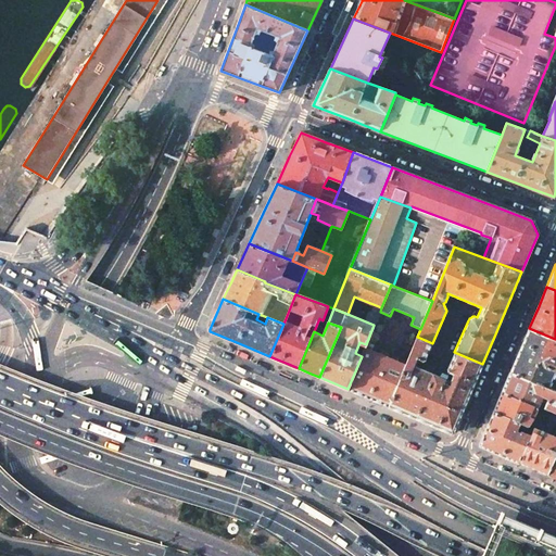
[(550,389),(555,373),(555,339),(529,328),(520,350),(510,371),(550,389)]
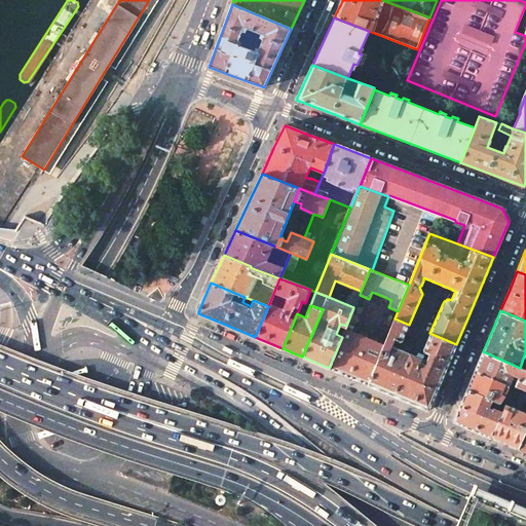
[(428,410),(446,369),(456,344),(429,333),(423,349),(424,351),(421,359),(391,346),(395,339),(399,341),(402,340),(409,325),(395,318),(385,343),(384,345),(368,384),(401,399),(428,410)]
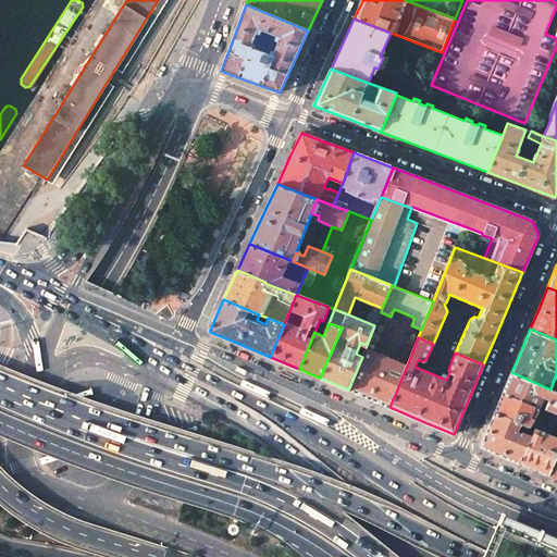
[(407,366),(366,348),(362,357),(348,390),(370,399),(390,407),(407,366)]
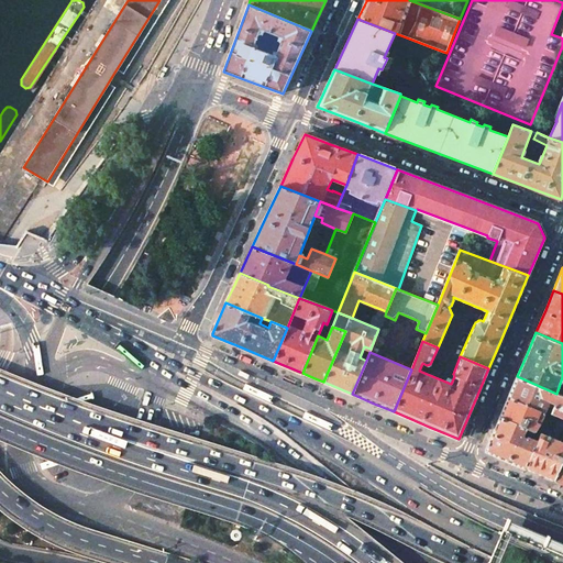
[(508,396),(544,411),(549,401),(554,405),(551,414),(562,418),(562,396),(556,394),(517,376),(512,387),(508,396)]
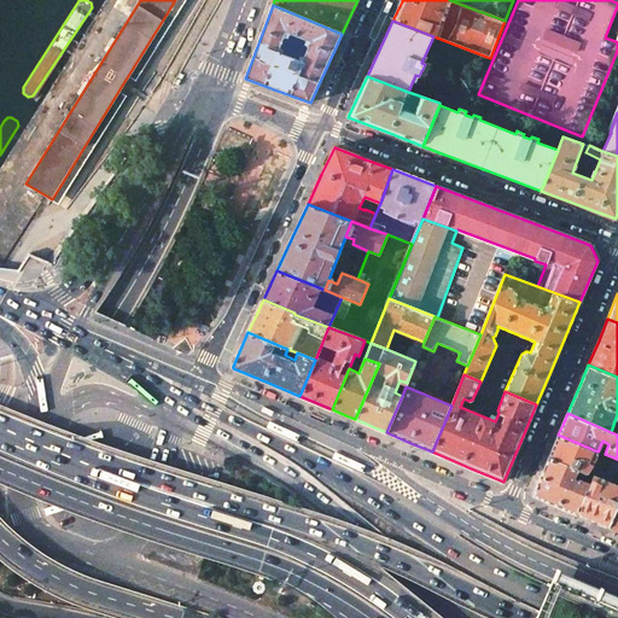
[(549,458),(587,472),(593,465),(598,452),(558,435),(553,447),(549,458)]
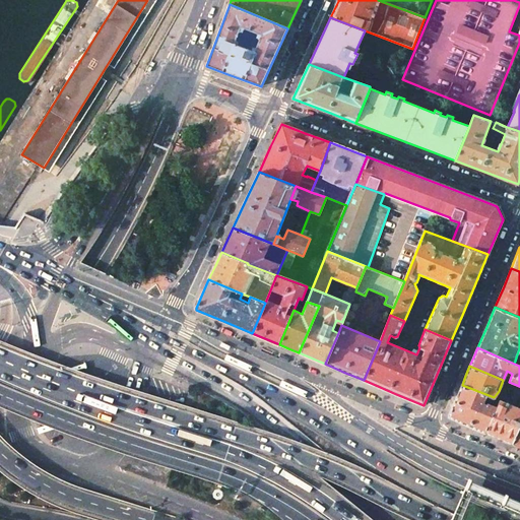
[(468,425),(485,433),(500,400),(494,397),(462,385),(459,392),(448,416),(468,425)]
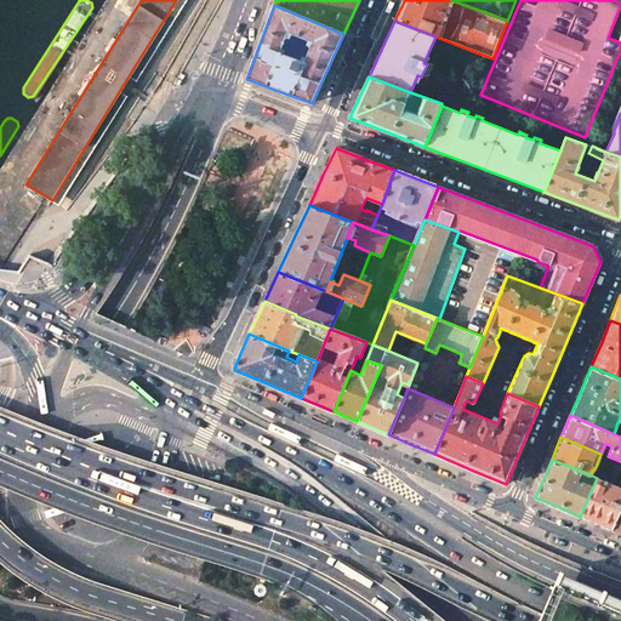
[(611,529),(620,505),(620,486),(597,478),(580,517),(598,524),(611,529)]
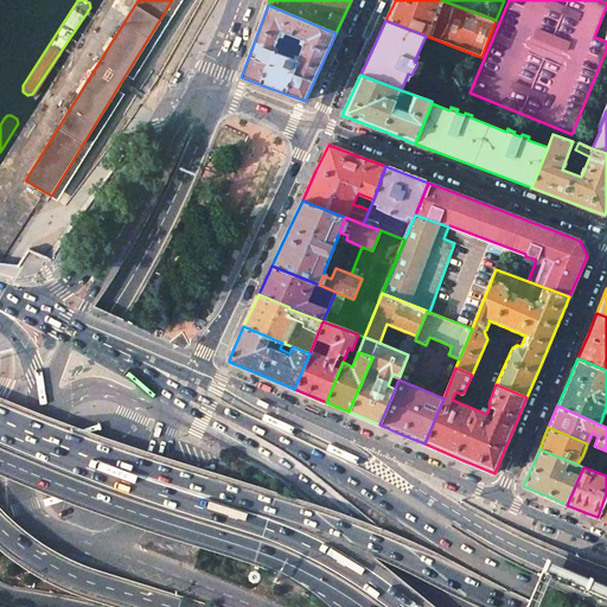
[(606,606),(606,589),(540,563),(530,586),(522,606),(606,606)]
